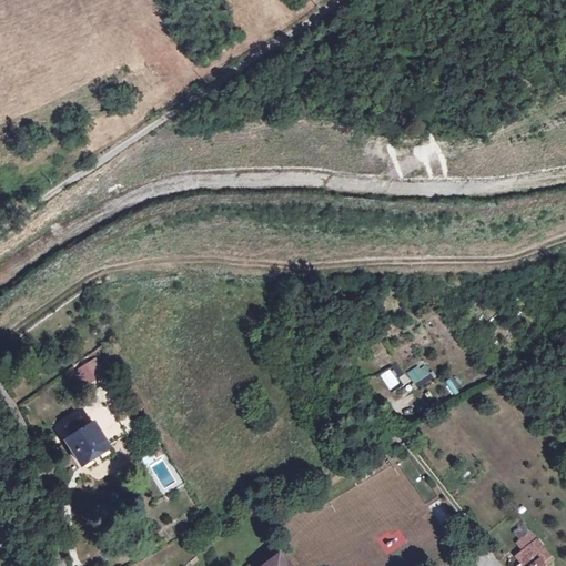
[(93,357),(89,361),(97,374),(102,371),(93,357)]
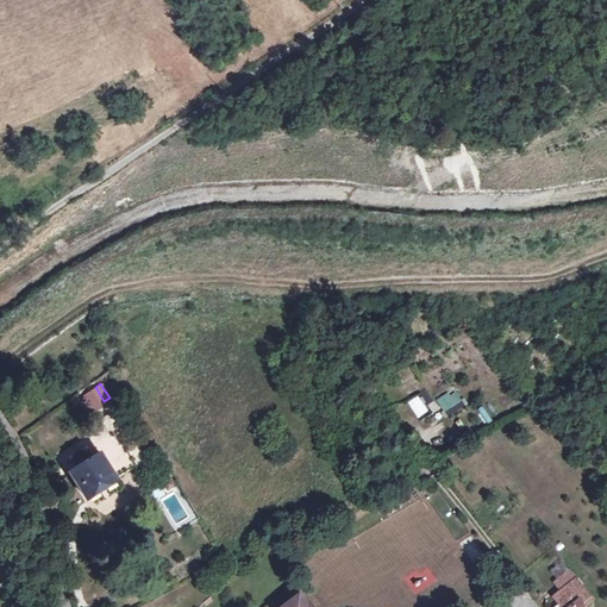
[(435,395),(440,408),(461,399),(455,386),(435,395)]
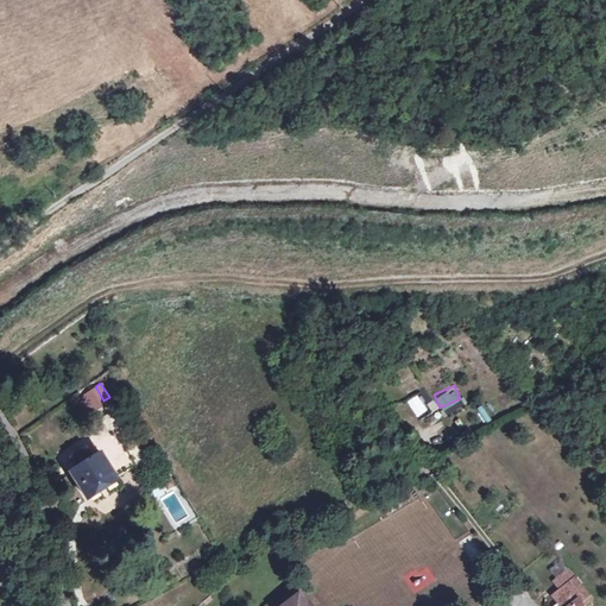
[(94,406),(103,401),(95,386),(84,392),(94,406)]
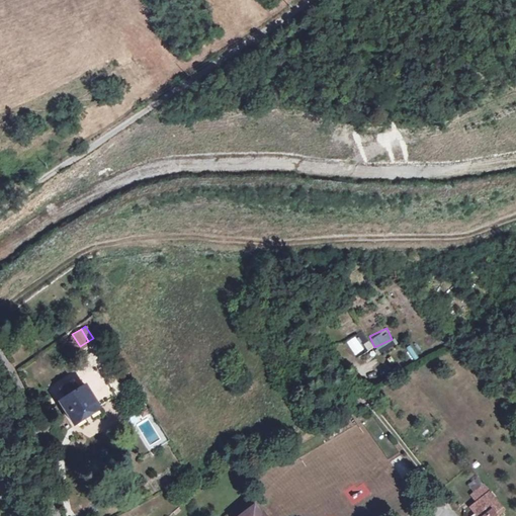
[(74,350),(80,346),(72,334),(66,338),(74,350)]
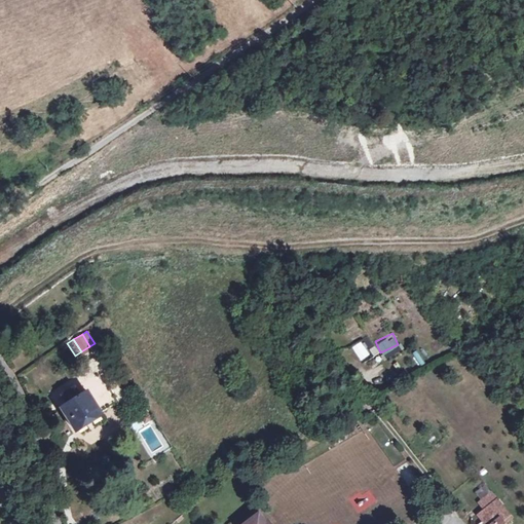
[(360,340),(350,347),(361,362),(370,354),(360,340)]
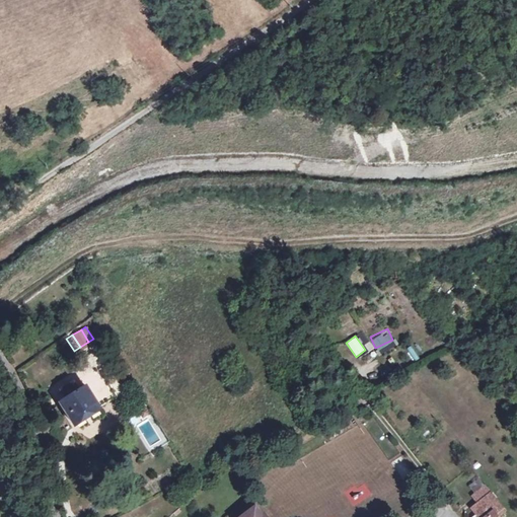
[(96,407),(98,405),(96,401),(111,392),(94,366),(73,380),(71,378),(58,387),(60,390),(55,393),(59,399),(58,399),(72,422),(74,422),(78,423),(82,420),(82,417),(88,413),(92,414),(96,411),(96,407)]
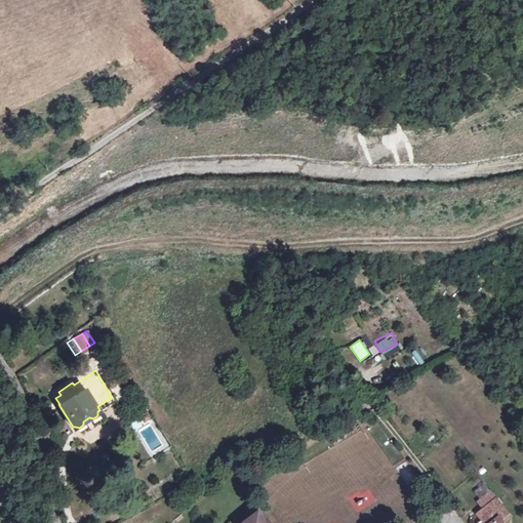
[(145,410),(138,414),(143,419),(149,416),(145,410)]
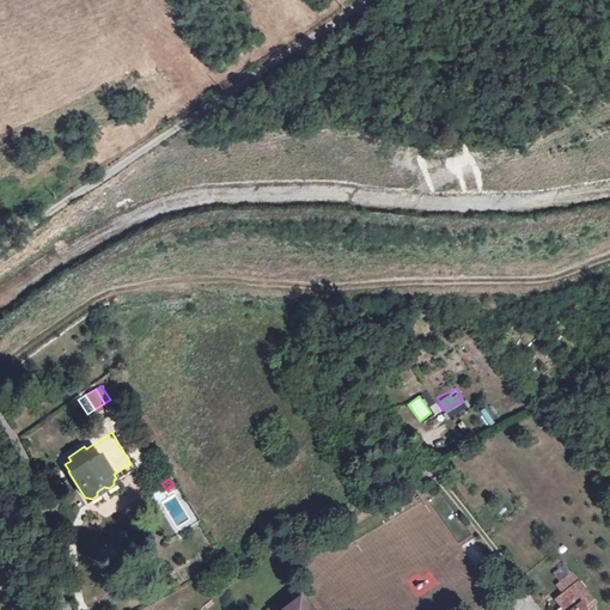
[(563,609),(585,609),(584,608),(592,601),(581,587),(581,586),(569,572),(554,584),(561,591),(553,597),(559,604),(560,604),(563,609)]
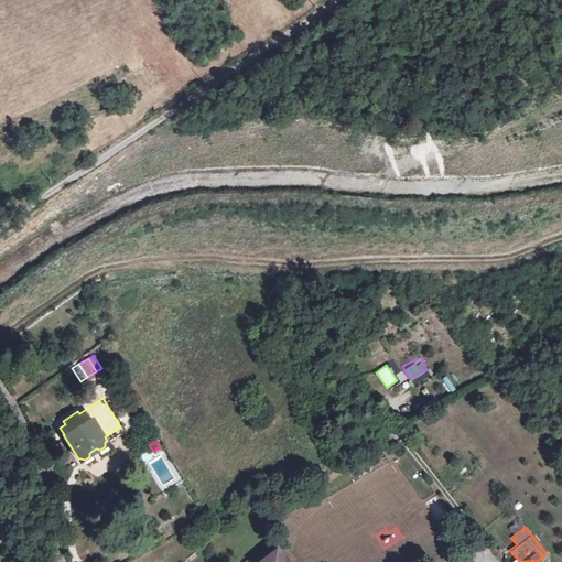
[(288,561),(283,555),(280,558),(273,549),(256,561),(288,561)]
